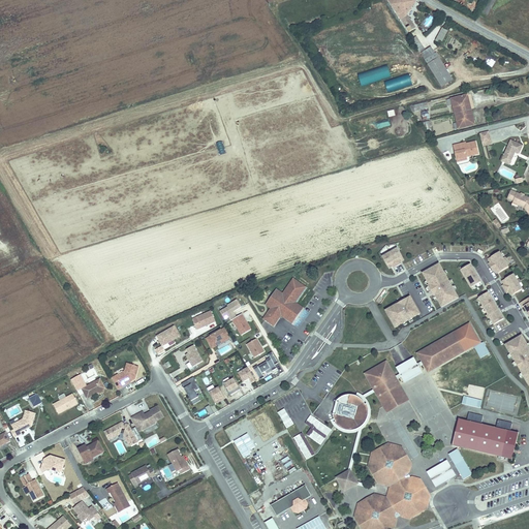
[(385,0),(409,34),(413,31),(411,29),(414,26),(408,18),(416,2),(413,0),(385,0)]
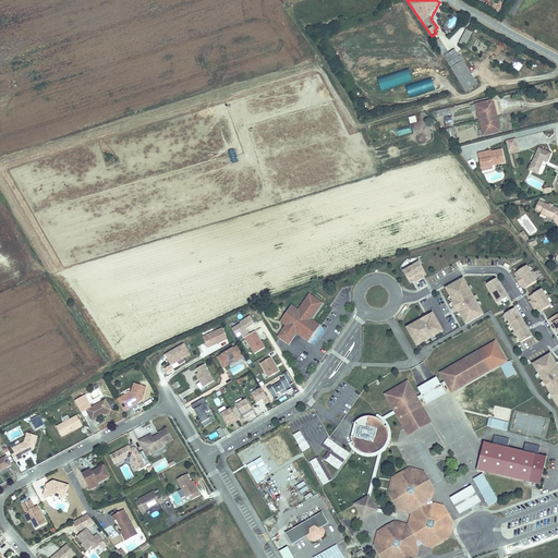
[(464,28),(458,43),(465,46),(472,32),(464,28)]
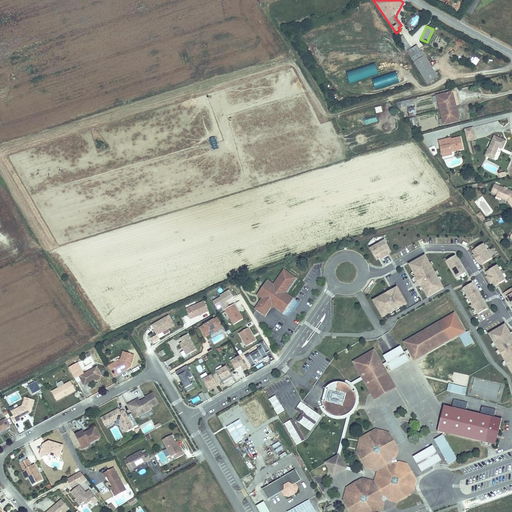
[(405,36),(400,39),(413,59),(421,53),(416,46),(413,48),(405,36)]
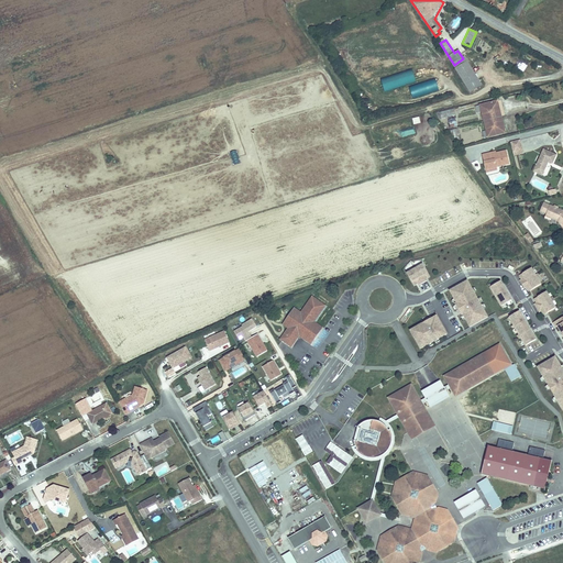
[(381,78),(385,91),(417,81),(412,68),(381,78)]
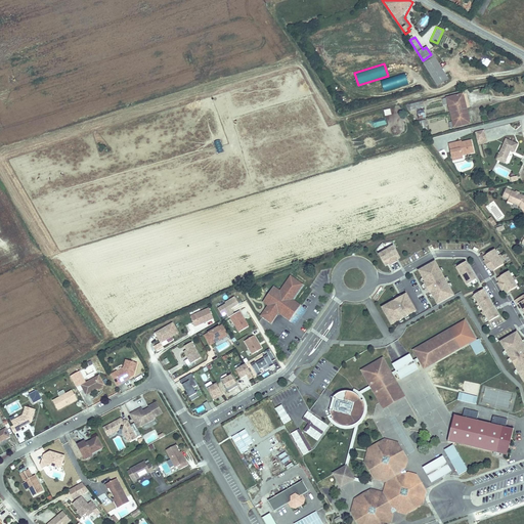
[(405,73),(381,80),(384,91),(408,84),(405,73)]
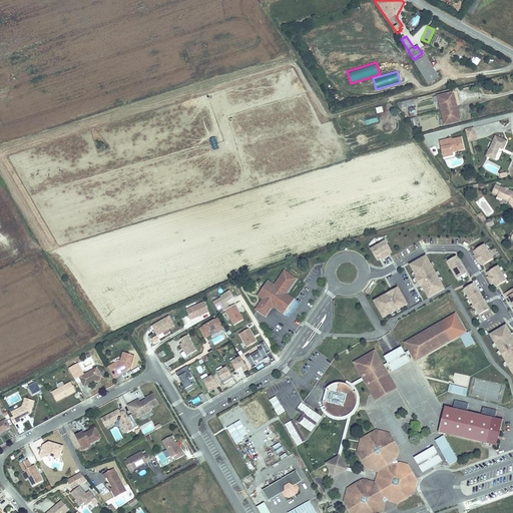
[(439,102),(441,109),(458,105),(457,101),(453,102),(450,92),(433,96),(435,103),(439,102)]
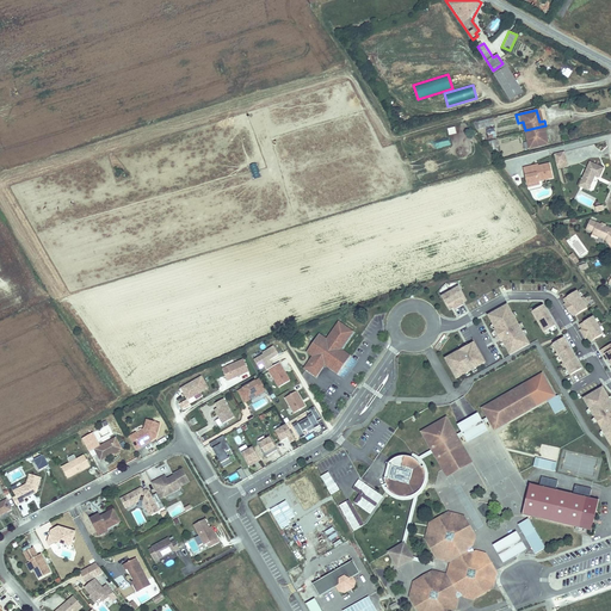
[(474,122),(476,130),(495,124),(493,117),(474,122)]
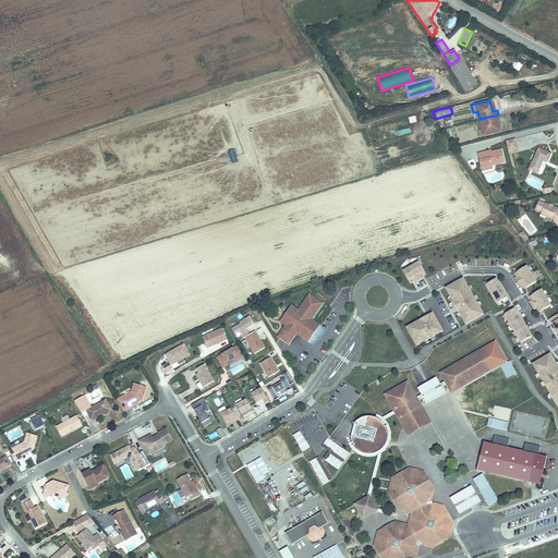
[(498,114),(480,119),(482,126),(495,123),(495,121),(499,120),(498,114)]
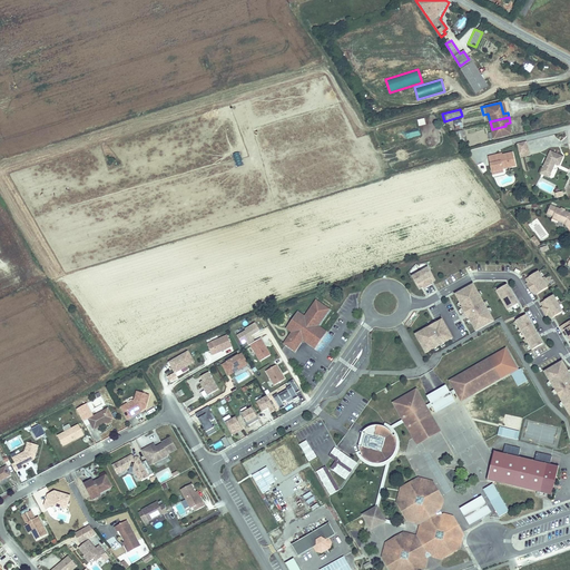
[(505,126),(492,129),(494,138),(509,135),(505,126)]
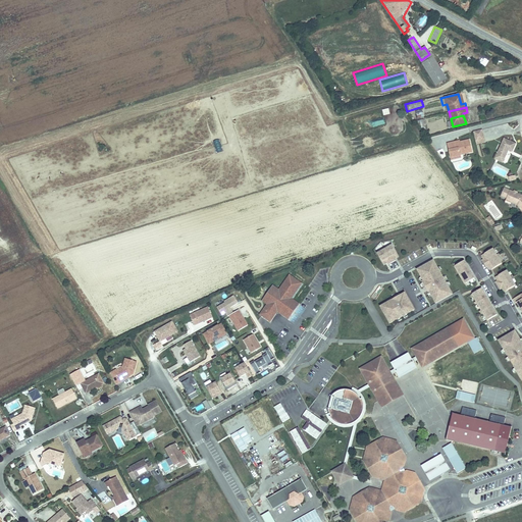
[(484,141),(482,131),(472,134),(474,143),(484,141)]
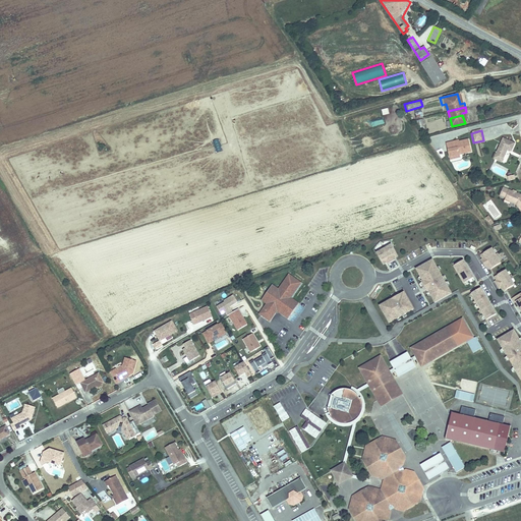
[(446,143),(449,157),(459,155),(471,152),(472,151),(469,139),(455,142),(455,140),(446,143)]
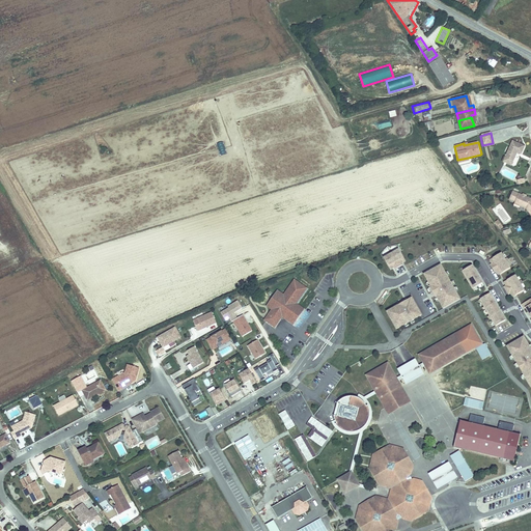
[(512,144),(505,161),(512,165),(516,157),(520,159),(524,150),(512,144)]
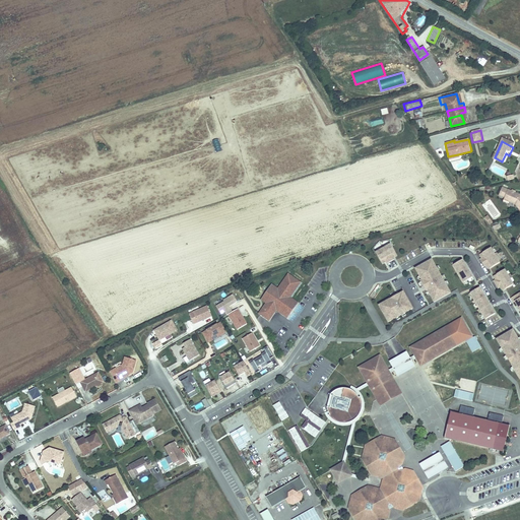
[(501,190),(498,198),(504,200),(505,198),(509,199),(507,202),(515,205),(514,207),(519,214),(519,197),(514,195),(511,194),(501,190)]
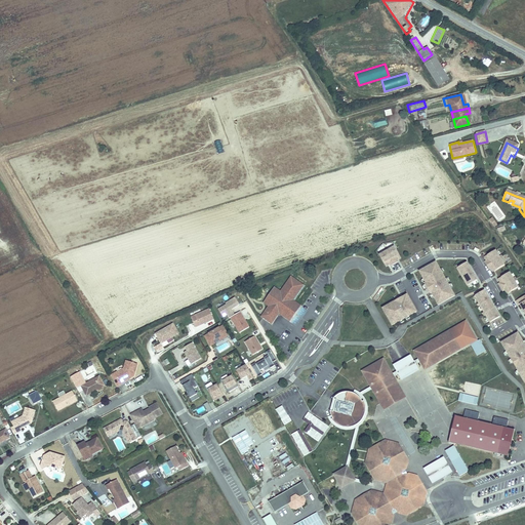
[(514,201),(510,200),(509,202),(508,204),(519,209),(520,207),(512,204),(514,201)]
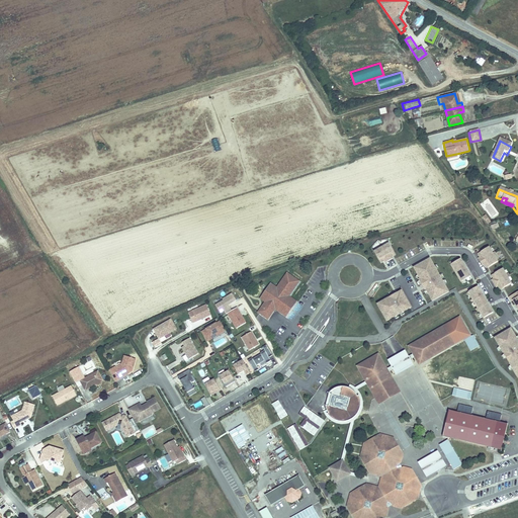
[(397,253),(391,243),(375,252),(381,261),(384,259),(386,261),(387,263),(395,259),(394,257),(393,255),(397,253)]
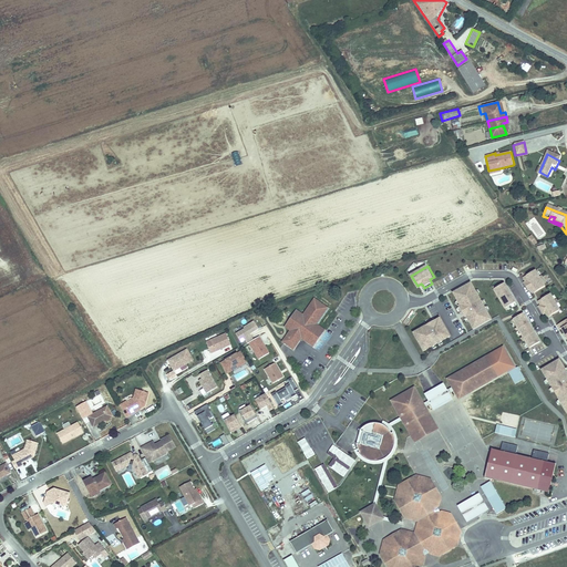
[(547,286),(537,269),(527,276),(529,279),(527,280),(525,282),(531,290),(532,289),(534,288),(536,291),(547,286)]
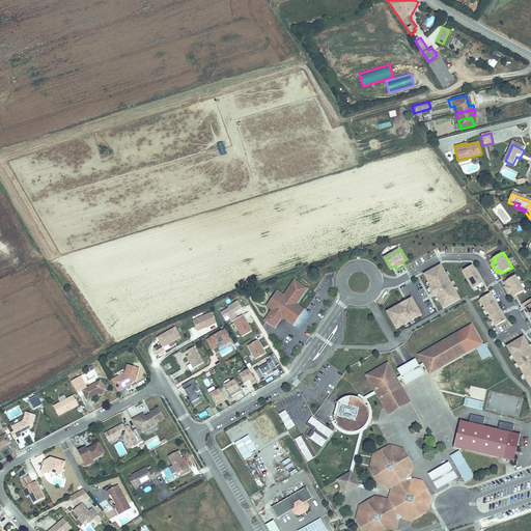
[(462,299),(443,264),(426,274),(432,286),(431,286),(438,298),(439,297),(446,308),(462,299)]
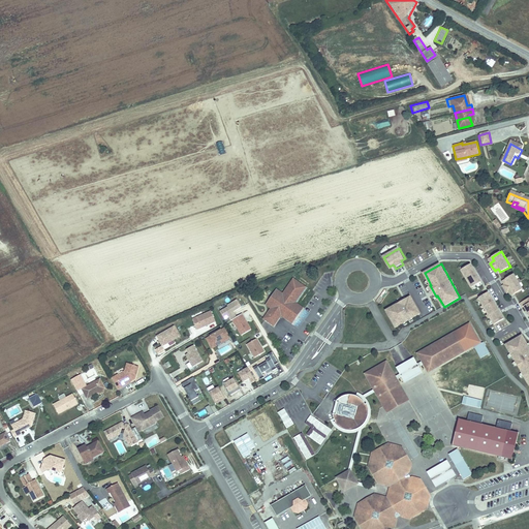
[(483,281),(472,263),(462,270),(473,287),(483,281)]
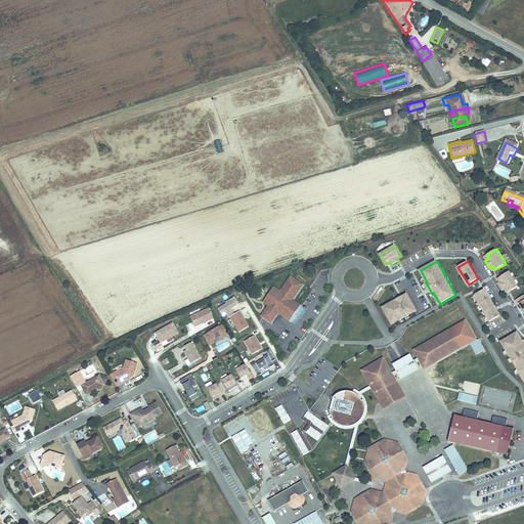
[(519,286),(511,270),(500,276),(504,280),(501,281),(499,282),(504,290),(506,289),(508,288),(510,292),(519,286)]
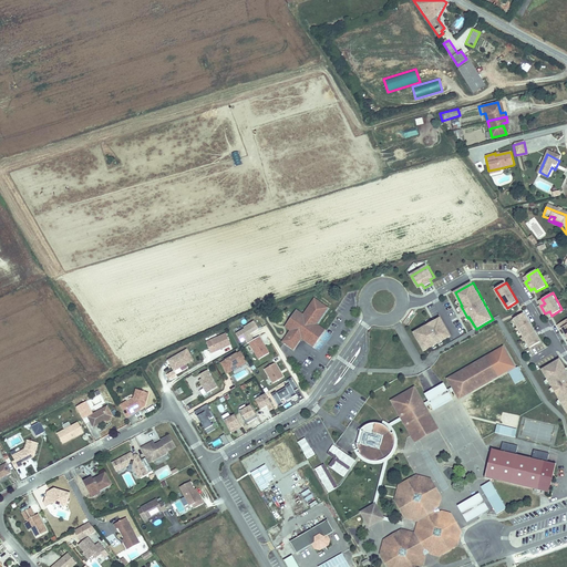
[(310,343),(318,331),(315,329),(318,325),(317,325),(327,309),(327,308),(326,307),(315,299),(303,316),(301,315),(290,330),(292,331),(285,343),(294,350),(301,338),(310,343)]
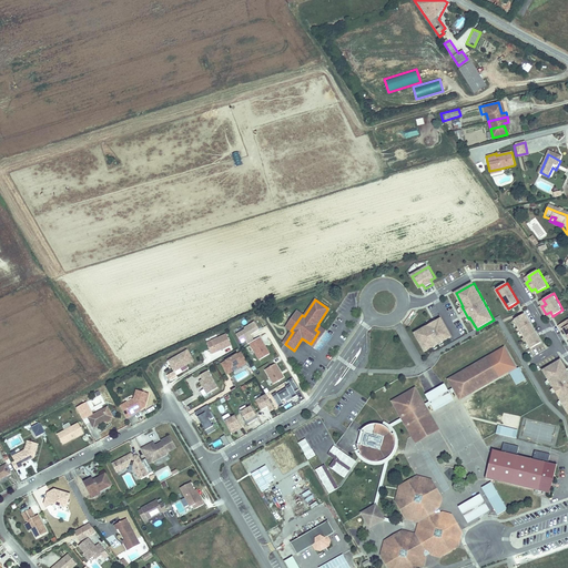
[(291,331),(302,315),(297,311),(286,327),(291,331)]
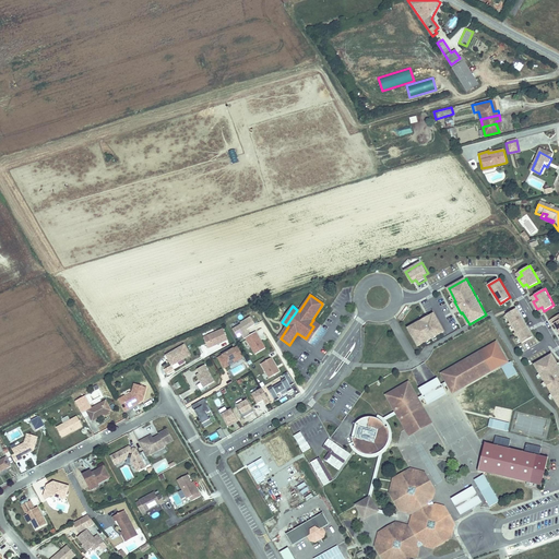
[(404,321),(413,308),(408,306),(400,318),(404,321)]
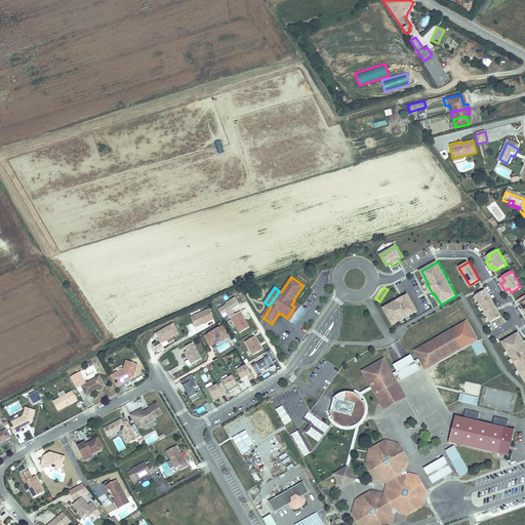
[(502,316),(486,289),(477,295),(492,322),(502,316)]
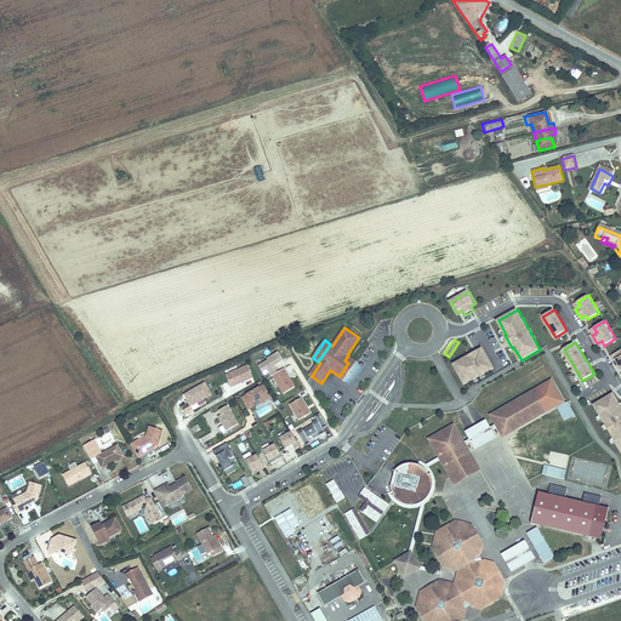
[(495,369),(485,351),(476,355),(476,353),(468,357),(469,358),(456,365),(467,385),(495,369)]
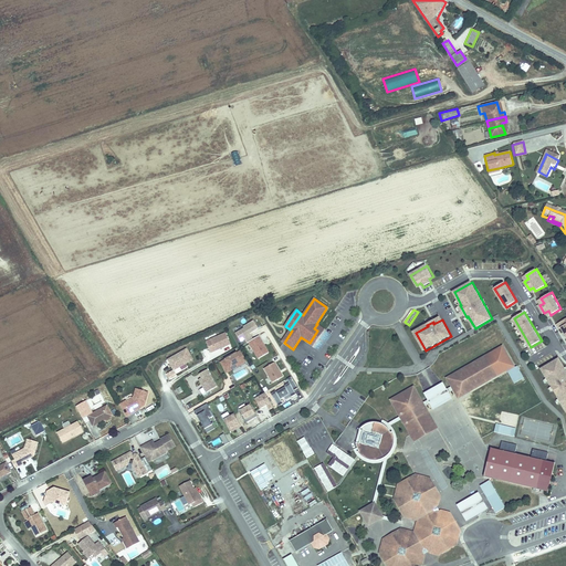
[(248,334),(250,334),(258,328),(253,321),(243,326),(244,327),(236,333),(240,342),(244,339),(247,343),(248,342),(253,339),(251,335),(249,336),(248,334)]
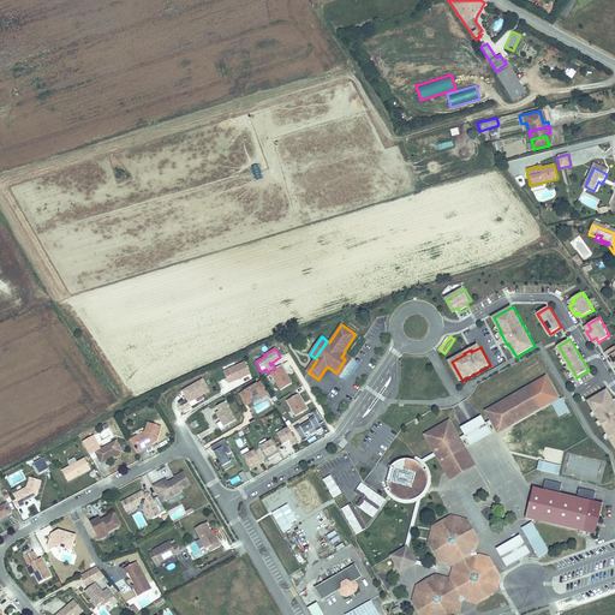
[(341,376),(353,358),(345,352),(341,357),(345,359),(336,372),(341,376)]
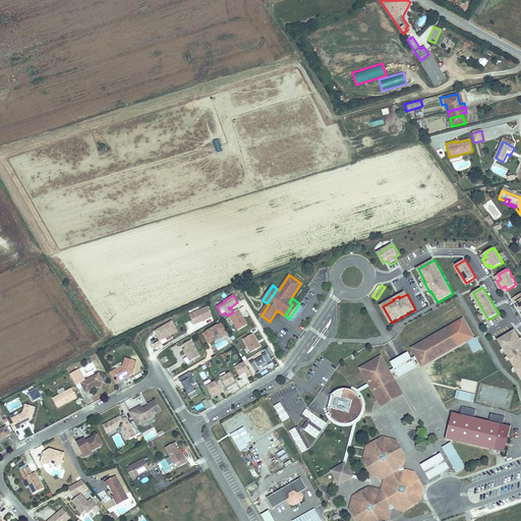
[(212,316),(208,307),(193,313),(198,323),(212,316)]
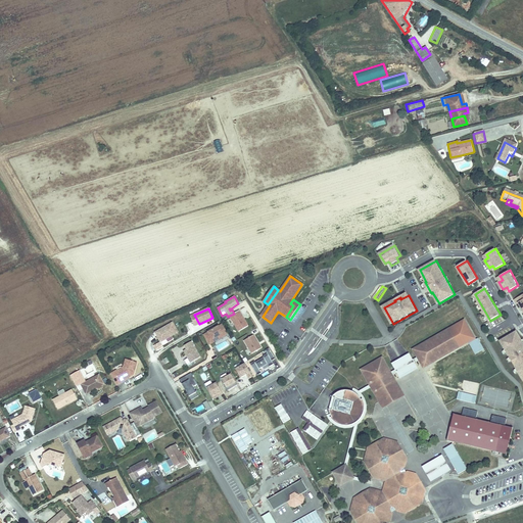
[(248,326),(239,311),(234,314),(229,316),(238,331),(248,326)]
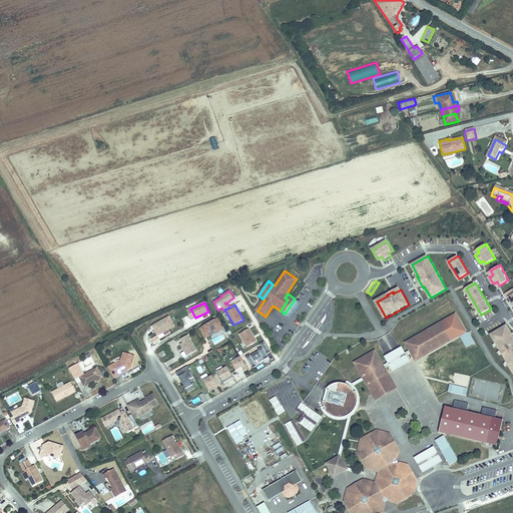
[(441,345),(441,346),(451,340),(451,339),(455,337),(456,338),(465,332),(455,315),(446,320),(446,321),(442,324),(441,323),(431,329),(432,330),(427,332),(427,331),(405,343),(410,350),(405,353),(402,349),(396,353),(397,355),(393,357),(392,355),(385,359),(388,363),(383,366),(379,359),(378,360),(373,352),(355,362),(360,370),(358,371),(363,379),(366,377),(367,379),(364,380),(367,386),(368,385),(373,394),(391,384),(386,375),(388,374),(385,369),(389,366),(396,363),(396,364),(401,361),(400,360),(407,356),(412,353),(416,361),(437,349),(436,348),(441,345)]
